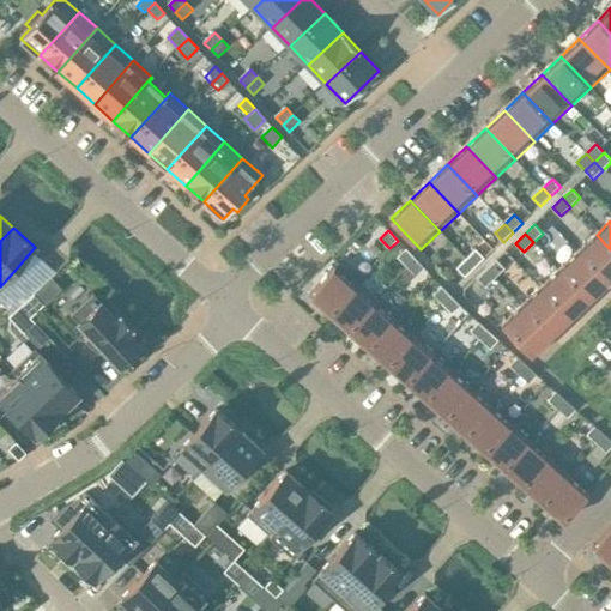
[(610,249),(597,235),(578,253),(609,285),(610,283),(610,249)]
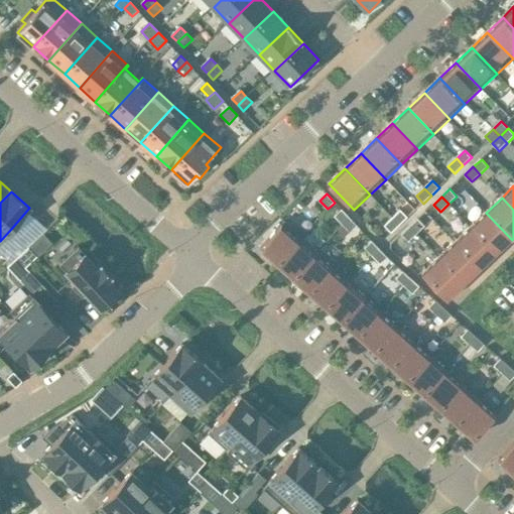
[(350,218),(342,210),(335,217),(343,225),(350,218)]
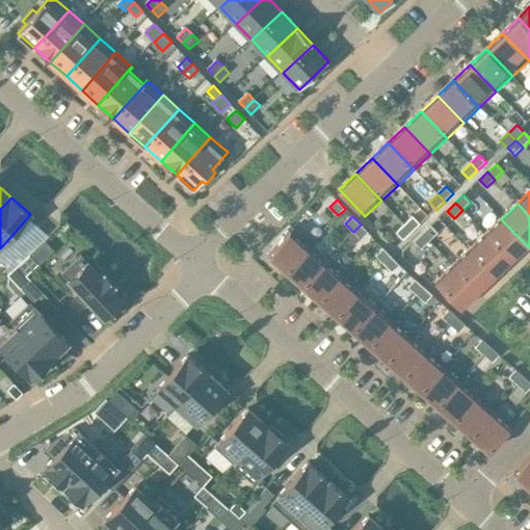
[(405,224),(413,233),(421,224),(414,217),(405,224)]
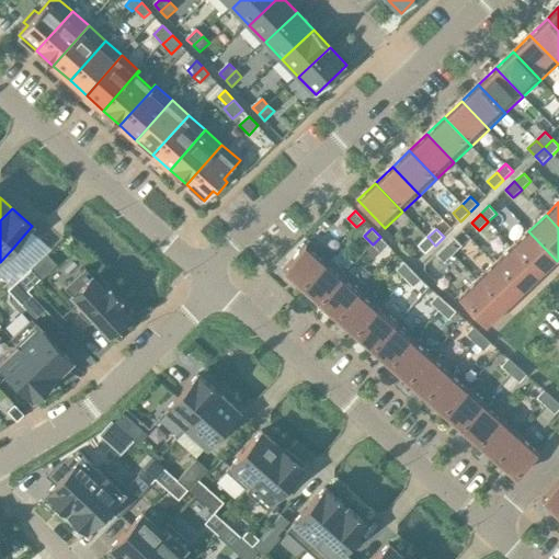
[(557,261),(528,231),(511,248),(539,277),(557,261)]
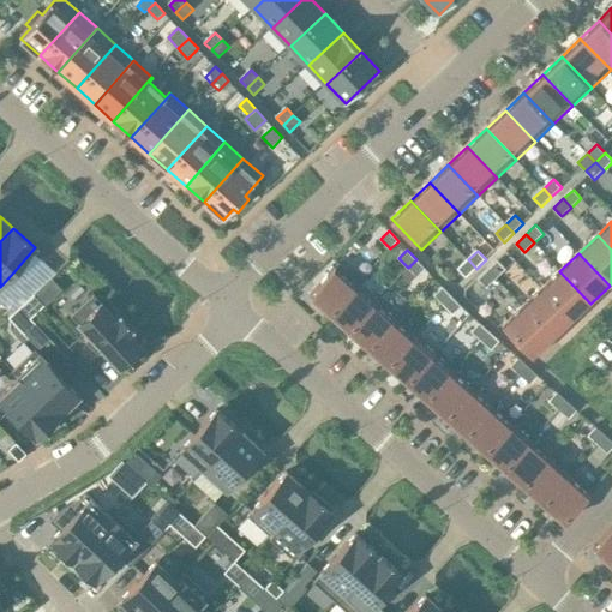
[(417,259),(408,268),(418,277),(426,269),(417,259)]
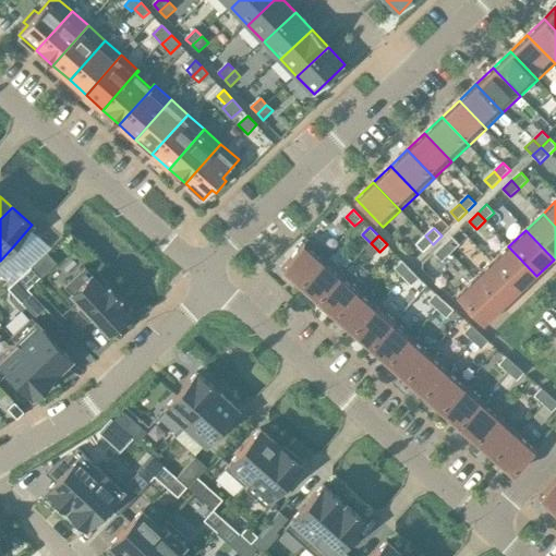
[(425,236),(417,244),(424,252),(433,244),(425,236)]
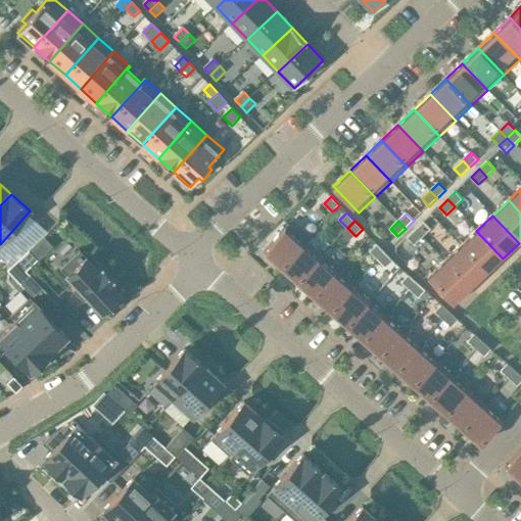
[(416,230),(423,237),(431,229),(424,222),(416,230)]
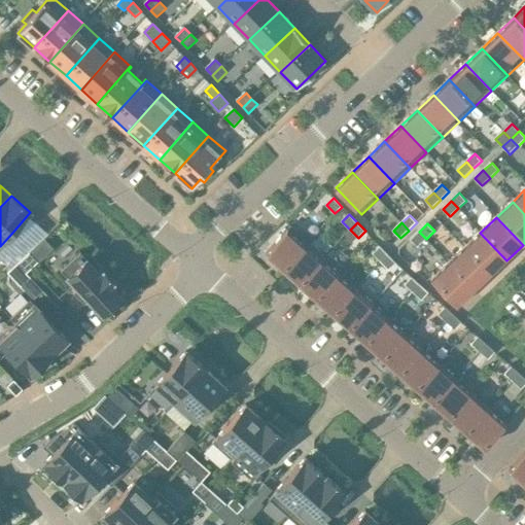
[(284,271),(309,243),(291,226),(267,254),(284,271)]
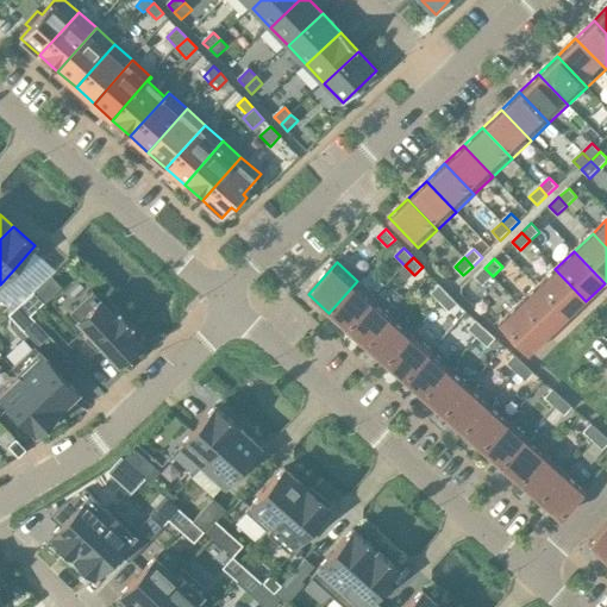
[(485,268),(475,277),(483,286),(493,276),(485,268)]
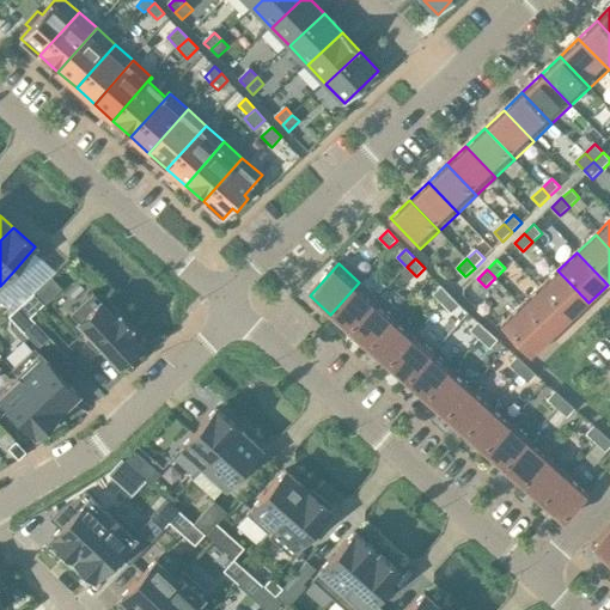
[(589,303),(557,270),(540,288),(569,321),(589,303)]
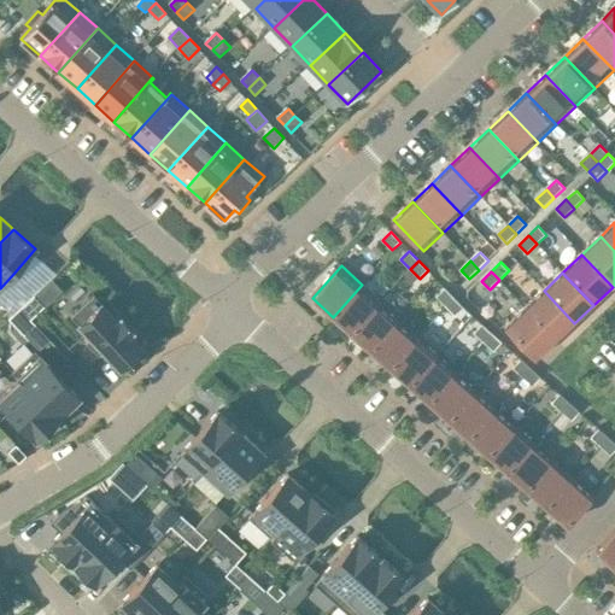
[(13,274),(0,288),(0,304),(13,316),(21,310),(35,297),(41,291),(28,279),(23,283),(13,274)]
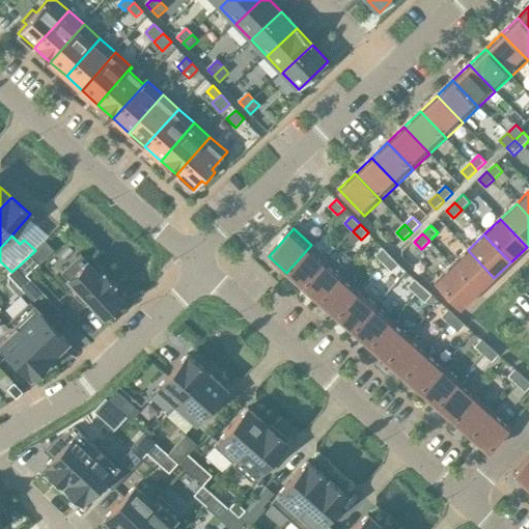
[(303,287),(328,259),(311,245),(286,273),(303,287)]
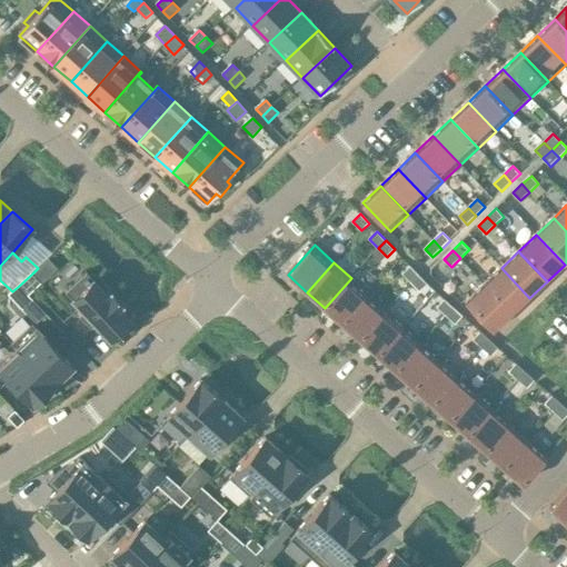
[(419,275),(410,266),(403,274),(411,282),(419,275)]
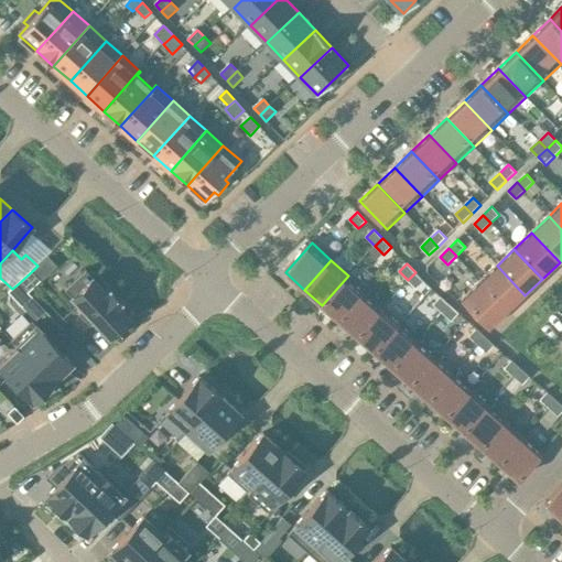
[(525,295),(497,266),(479,282),(508,312),(525,295)]
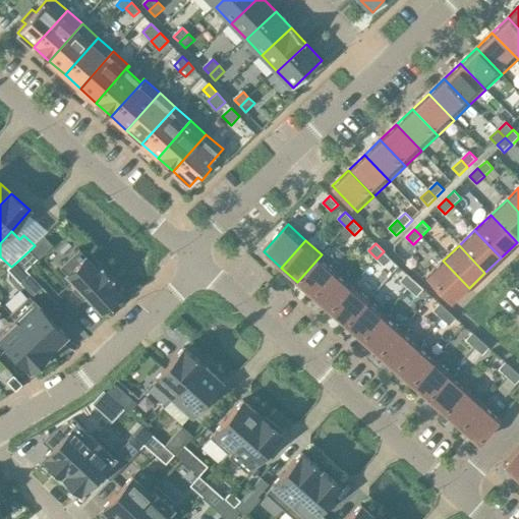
[(30,250),(17,262),(26,271),(39,260),(30,250)]
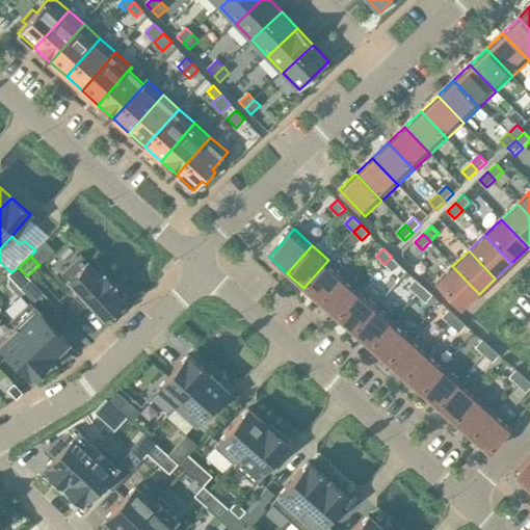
[(89,303),(104,318),(124,300),(112,288),(115,286),(104,273),(101,276),(81,256),(62,274),(80,293),(76,296),(86,308),(89,303)]
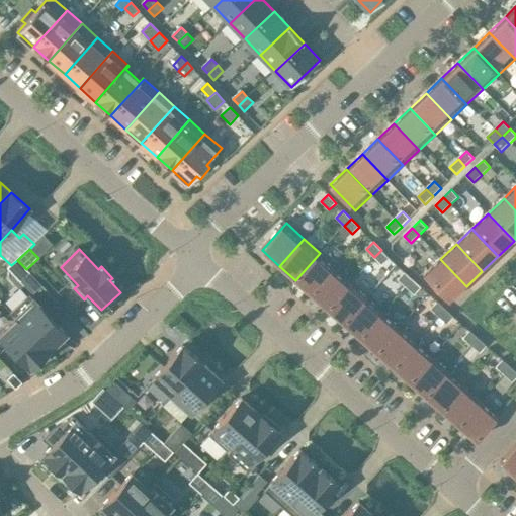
[(381,250),(374,257),(381,265),(390,259),(381,250)]
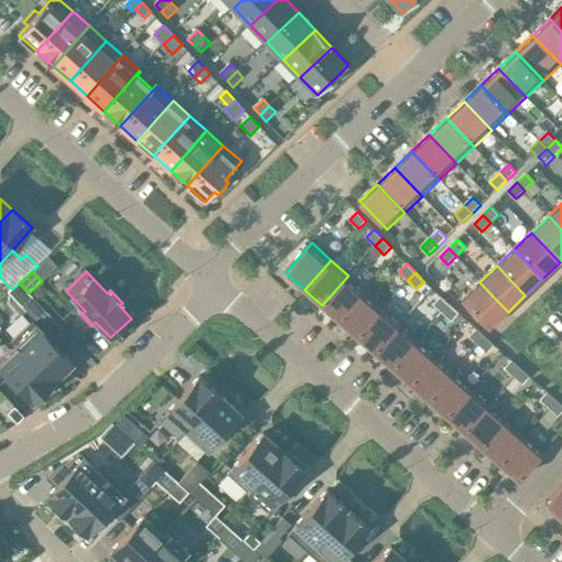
[(339,321),(366,291),(348,276),(322,305),(339,321)]
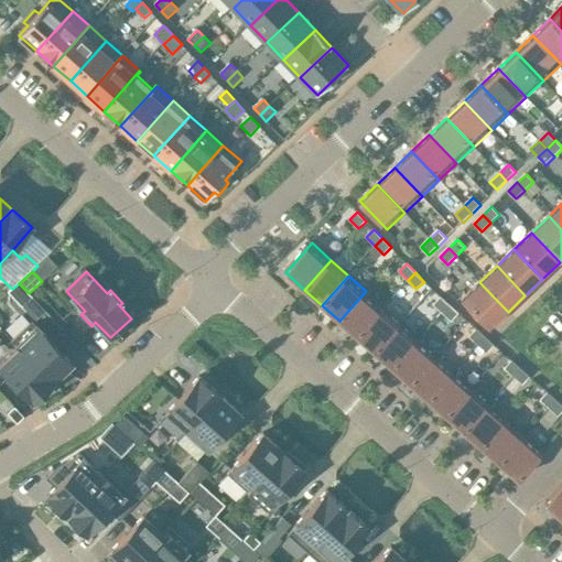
[(462,299),(490,328),(508,312),(479,282),(462,299)]
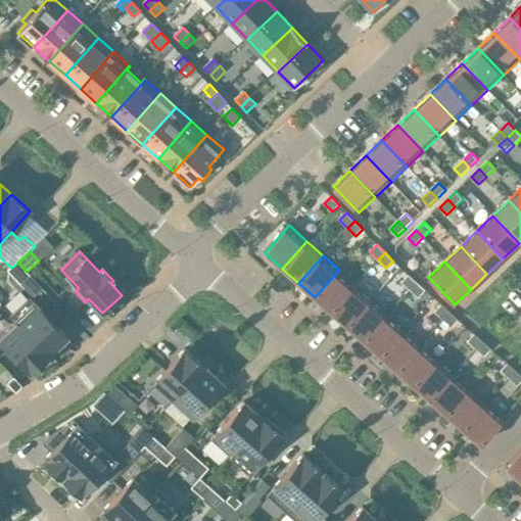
[(27,272),(17,263),(11,268),(11,269),(25,282),(31,276),(27,272)]
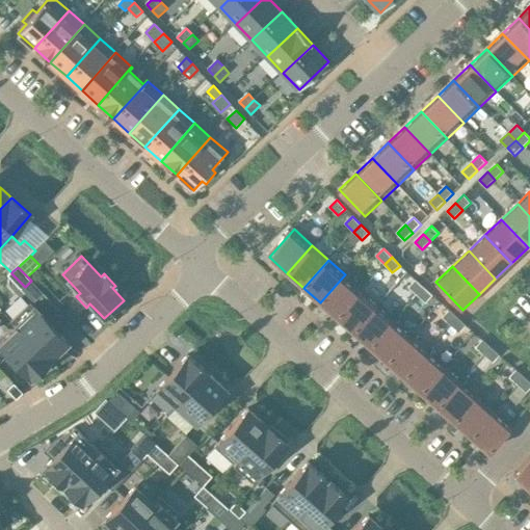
[(337,318),(362,290),(345,274),(320,302),(337,318)]
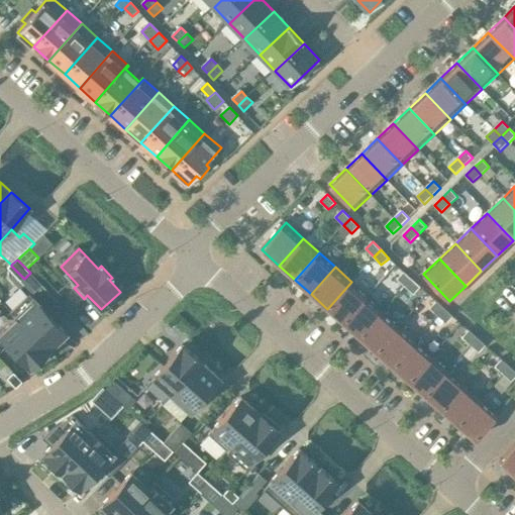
[(412,280),(404,272),(397,280),(405,287),(412,280)]
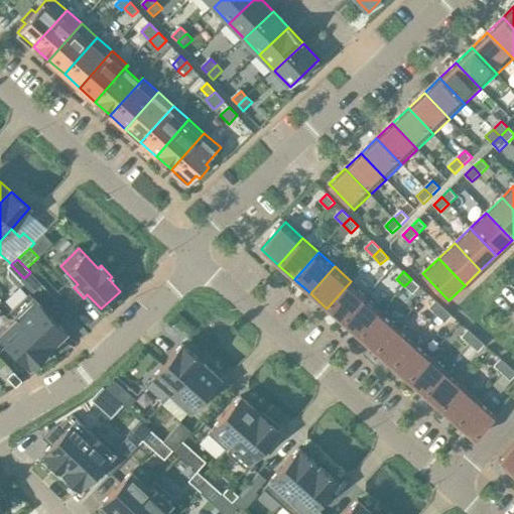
[(411,279),(404,286),(413,294),(419,286),(411,279)]
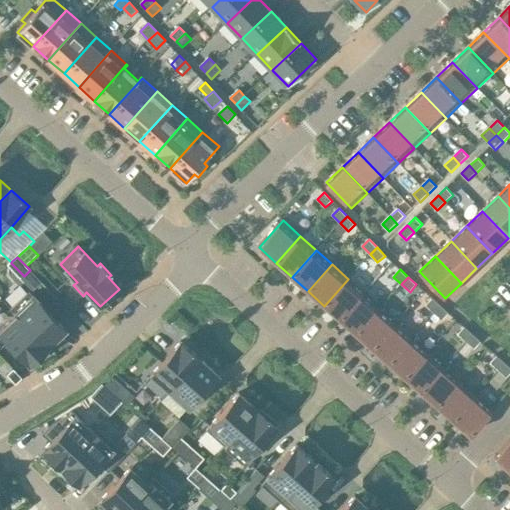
[(340,320),(364,293),(348,279),(324,306),(340,320)]
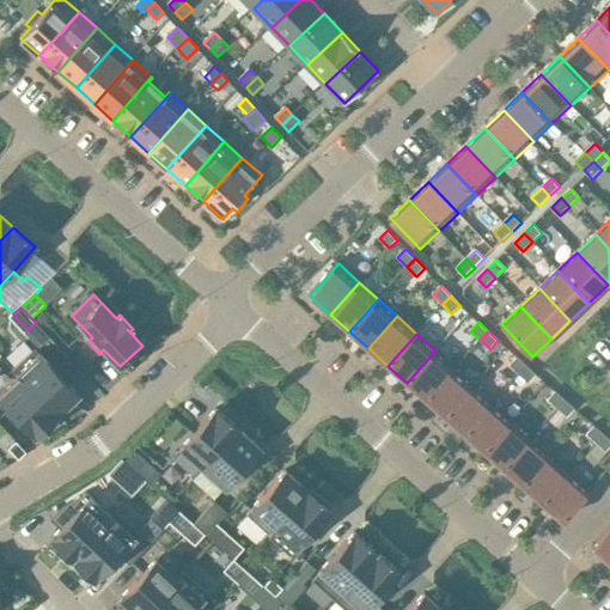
[(13,370),(20,378),(58,418),(80,396),(36,349),(13,370)]
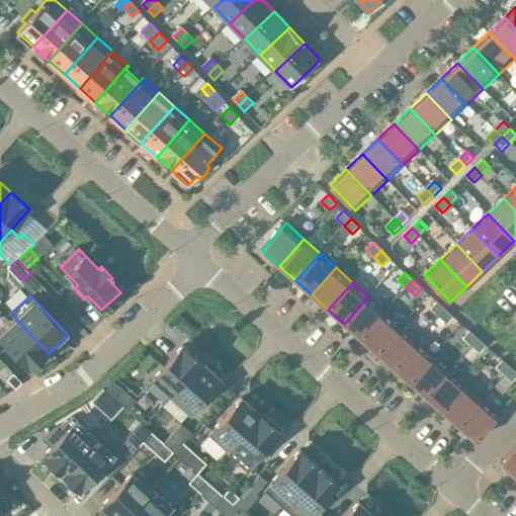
[(361,339),(385,312),(368,296),(344,324),(361,339)]
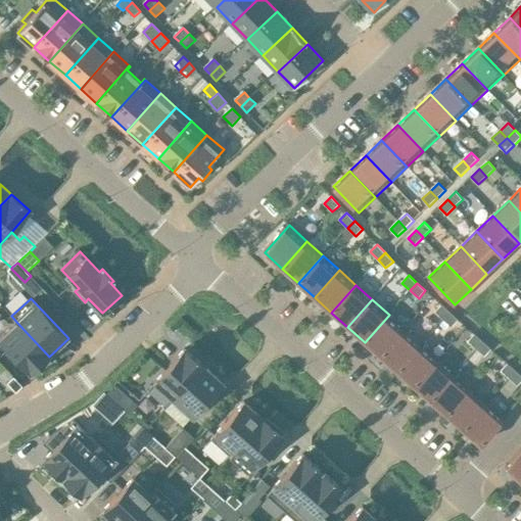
[(450,313),(441,304),(440,305),(434,313),(443,320),(450,313)]
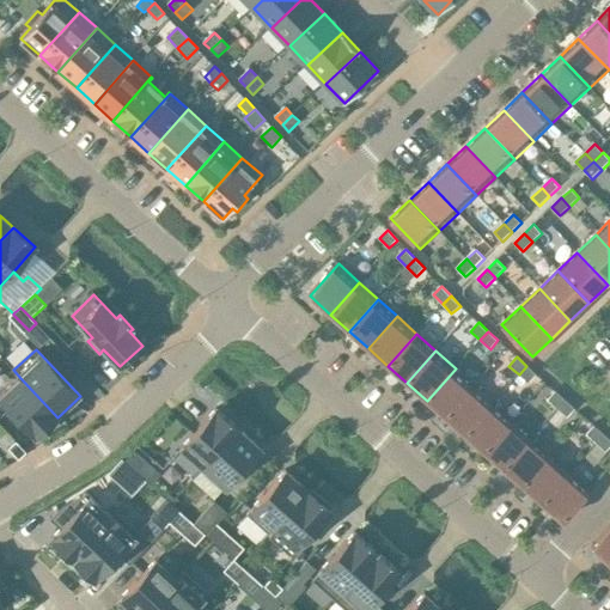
[(526,366),(519,374),(529,384),(536,376),(537,376),(526,366)]
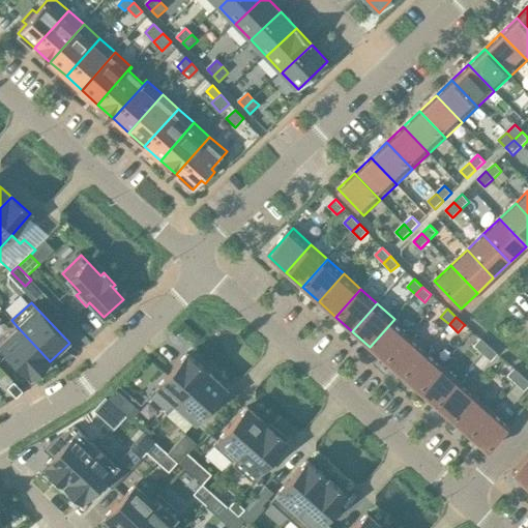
[(386,361),(411,333),(394,319),(370,347),(386,361)]
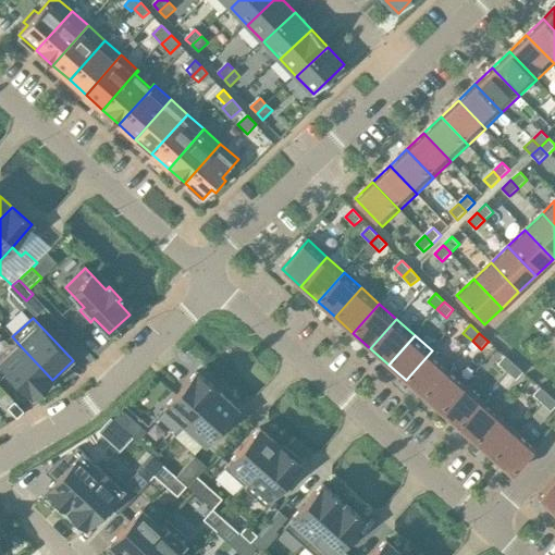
[(52,380),(19,344),(0,361),(0,362),(33,397),(52,380)]
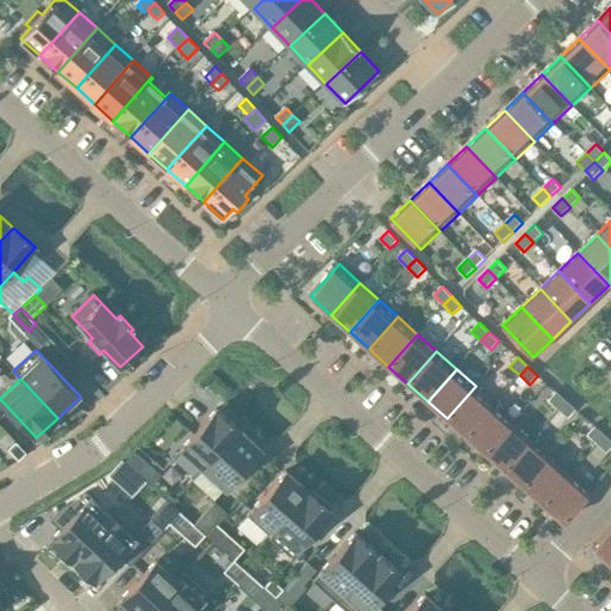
[(466,435),(495,403),(476,386),(447,418),(466,435)]
